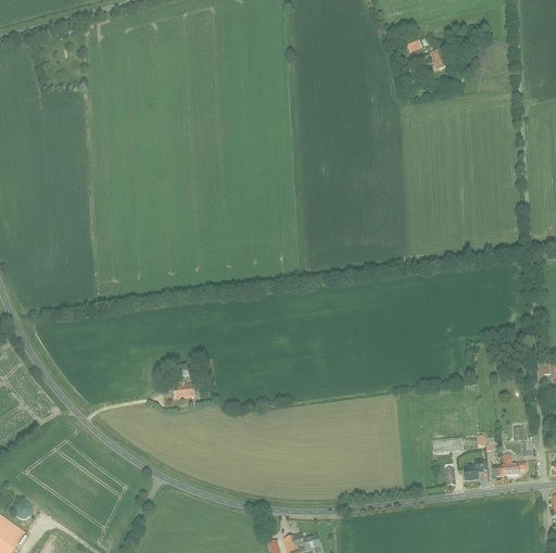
[(409,46),(426,40),(422,33),(407,37),(409,46)]
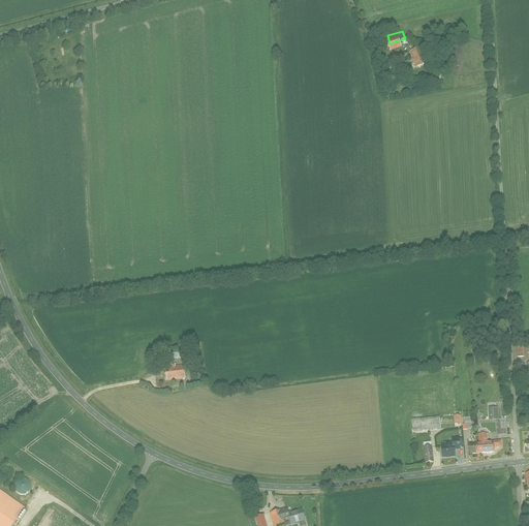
[(418,63),(428,60),(422,43),(413,47),(418,63)]
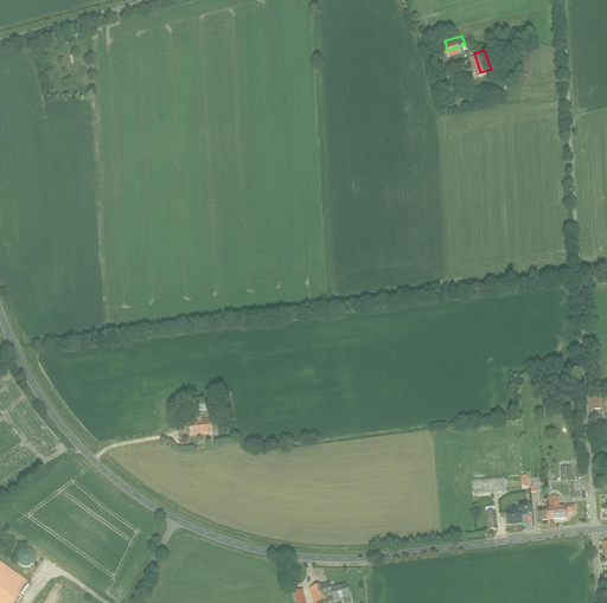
[(590,396),(590,410),(602,410),(601,396),(590,396)]
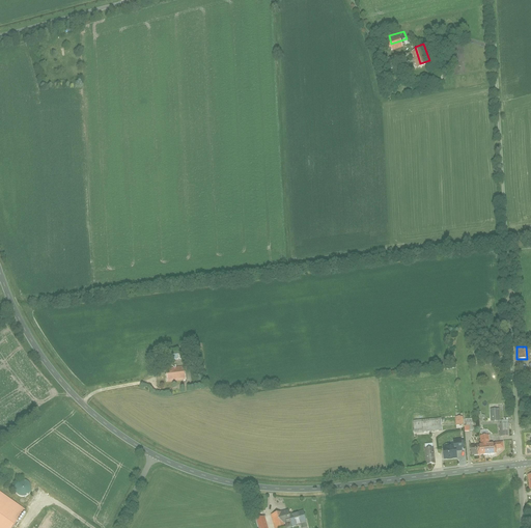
[(166,367),(168,380),(186,378),(185,365),(166,367)]
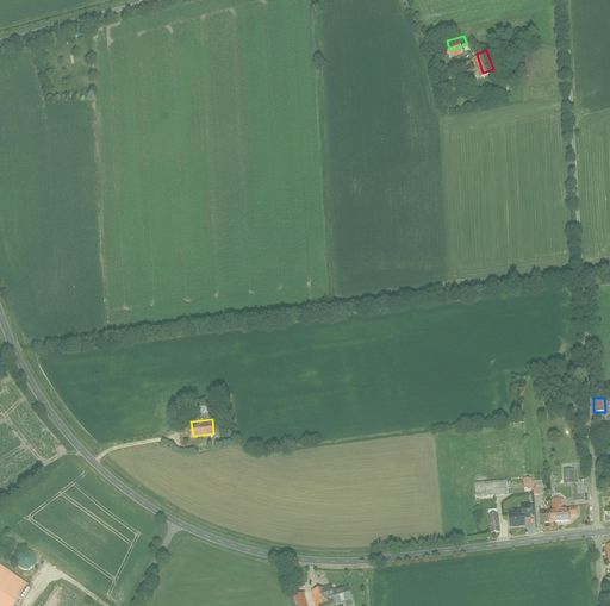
[(556,432),(548,428),(546,433),(554,438),(556,432)]
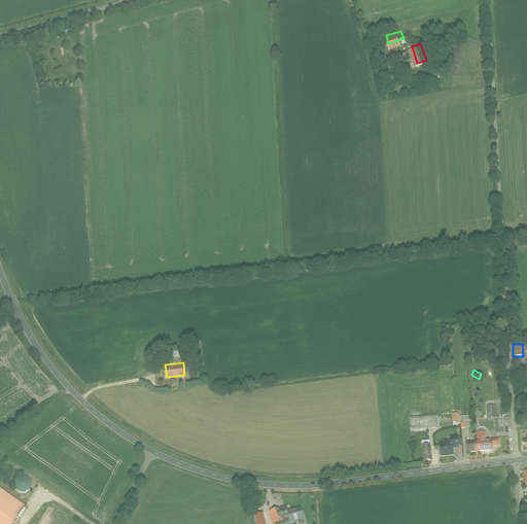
[(412,427),(441,426),(440,418),(419,419),(419,415),(411,415),(412,427)]
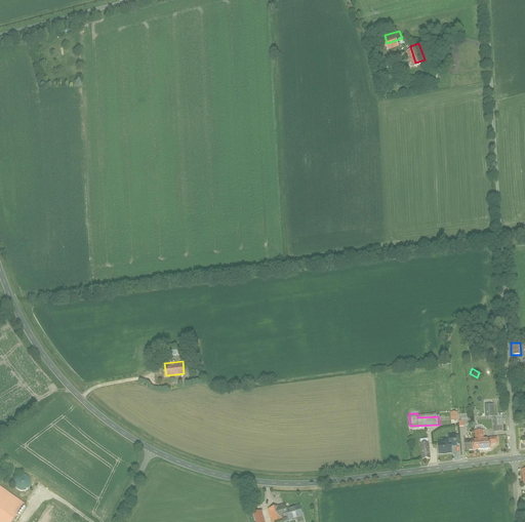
[(466,439),(467,447),(473,447),(473,448),(490,446),(490,442),(497,441),(497,438),(495,438),(495,436),(490,437),(490,438),(480,439),(480,436),(483,436),(482,429),(475,430),(476,438),(466,439)]
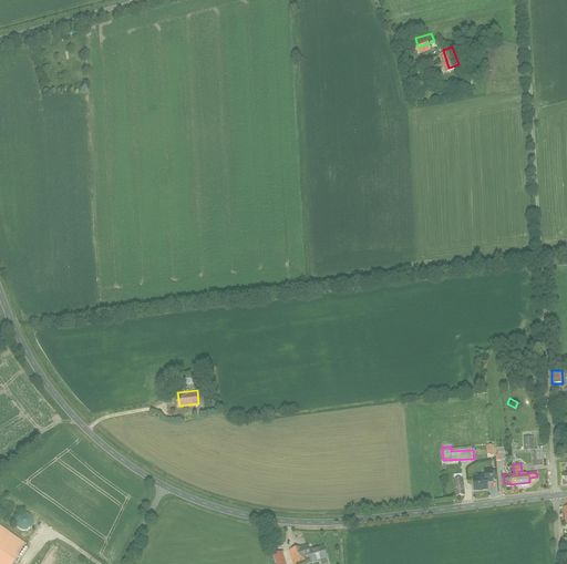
[(473,479),(473,488),(488,486),(487,480),(492,480),(492,470),(484,471),(484,478),(473,479)]
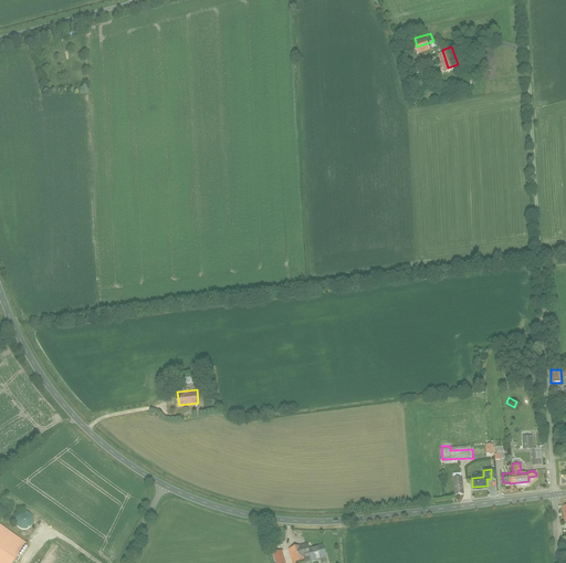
[(453,477),(456,493),(463,492),(462,476),(453,477)]
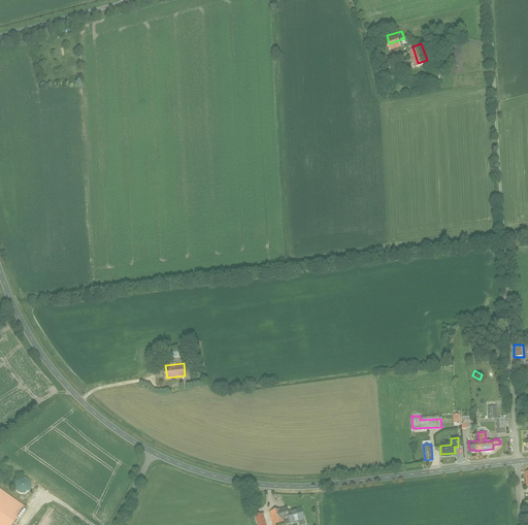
[(0,488),(0,524),(10,524),(25,505),(0,488)]
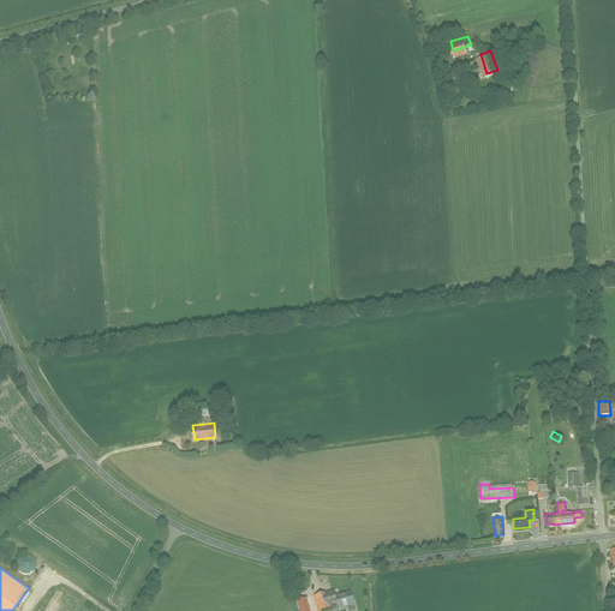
[(318,610),(320,610),(332,607),(330,604),(328,591),(327,589),(314,593),(318,610)]
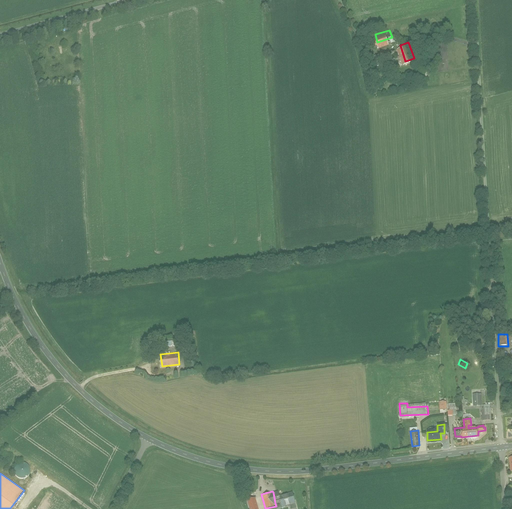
[(295,502),(293,491),(279,495),(278,491),(273,492),(275,503),(281,501),(282,505),(295,502)]
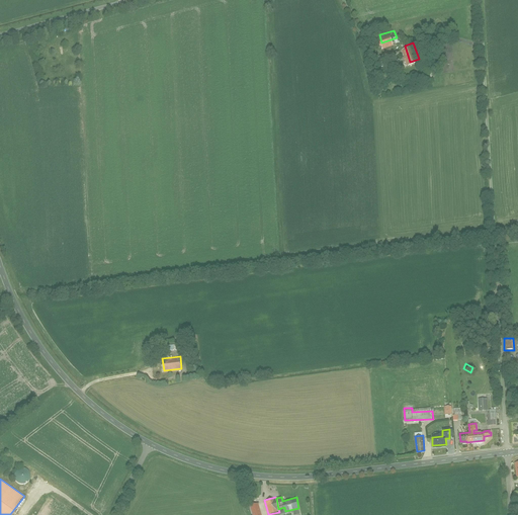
[(253,514),(261,514),(258,502),(251,504),(253,514)]
